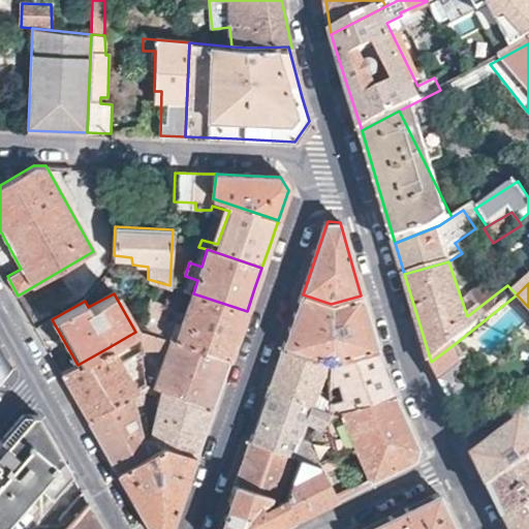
[(150,301),(139,331),(230,360),(239,334),(247,311),(193,293),(178,338),(172,337),(163,328),(156,324),(162,305),(150,301)]
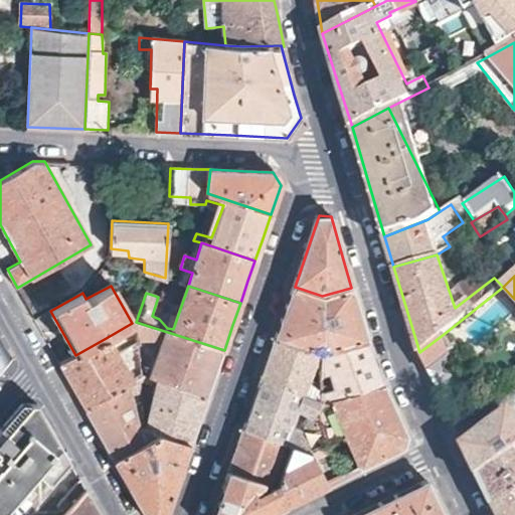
[(322,355),(368,340),(359,314),(351,288),(322,296),(295,287),(285,313),(276,338),(322,355)]
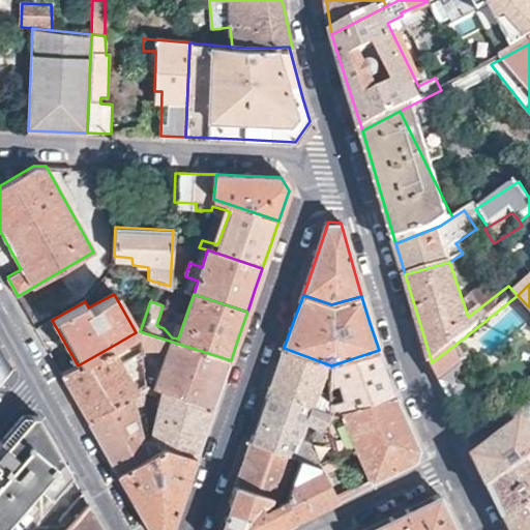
[(163,391),(213,409),(222,385),(231,360),(140,331),(140,341),(169,350),(156,389),(163,391)]
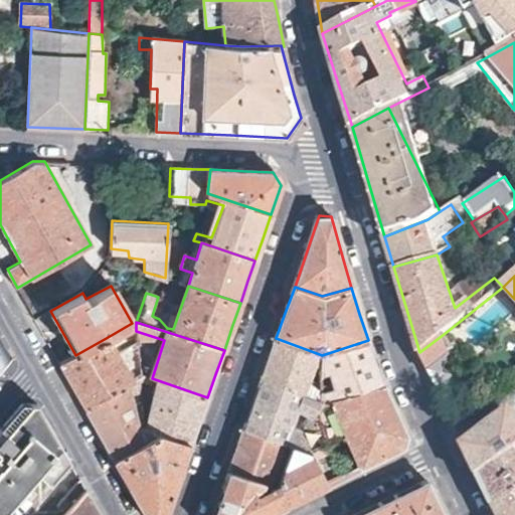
[(433,380),(447,409),(472,389),(444,334),(419,352),(433,380)]
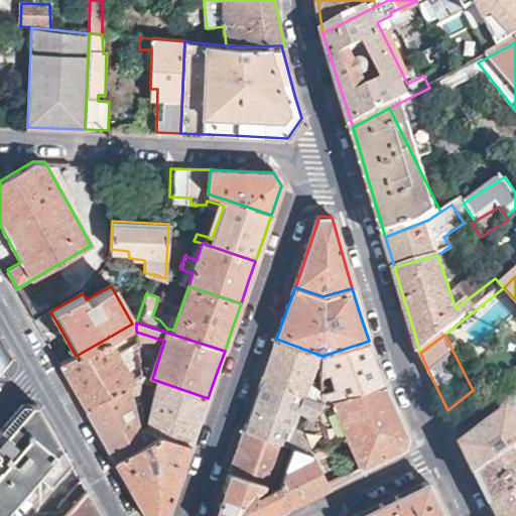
[(72,384),(85,408),(129,384),(134,382),(108,338),(76,356),(60,365),(72,384)]
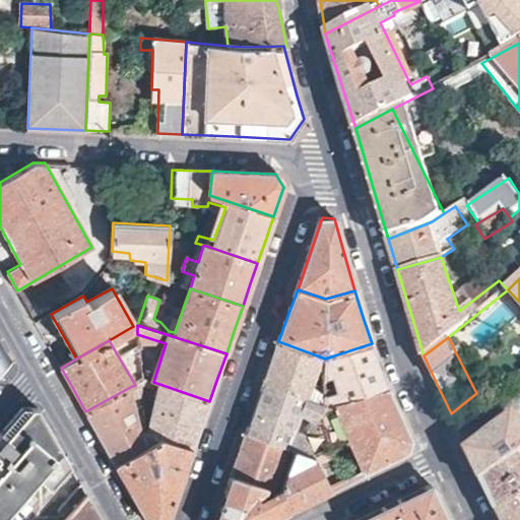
[(325,359),(278,341),(270,364),(264,383),(324,404),(324,397),(325,381),(325,359)]
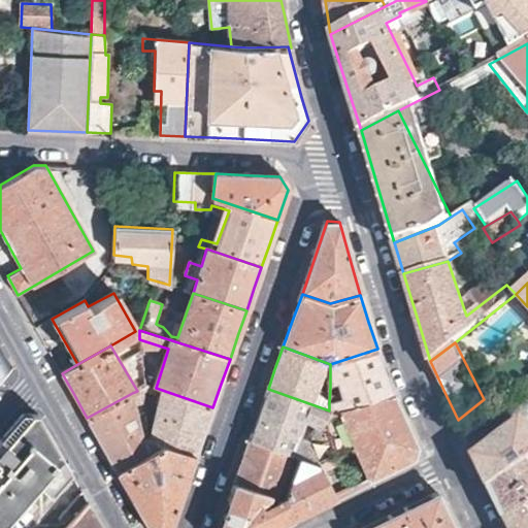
[(329,415),(396,395),(386,371),(384,367),(383,367),(377,349),(330,364),(330,387),(339,383),(344,399),(329,403),(329,410),(329,415)]
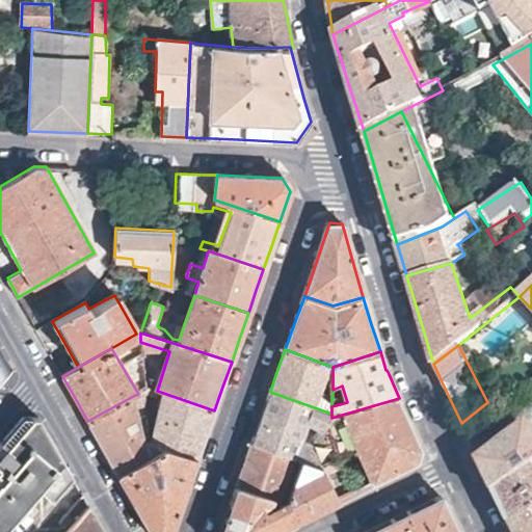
[(303,460),(322,467),(320,461),(310,444),(312,442),(297,437),(298,430),(304,432),(308,424),(321,430),(331,418),(331,414),(270,392),(261,417),(253,442),(293,456),(303,460)]
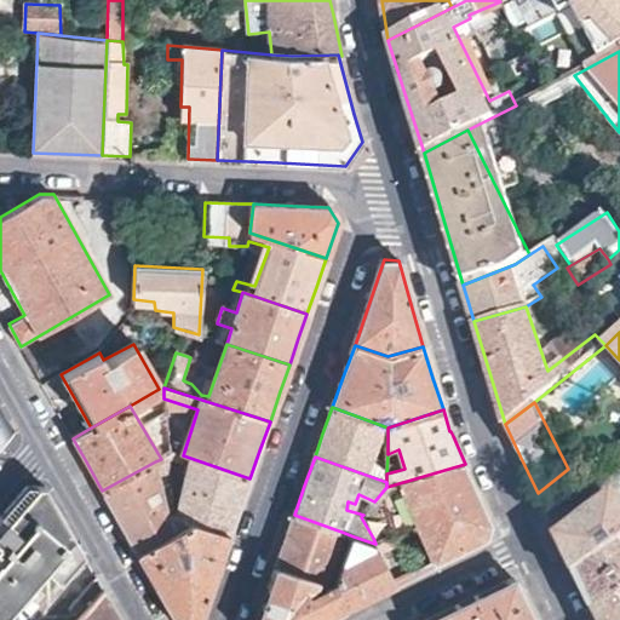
[(185,523),(230,535),(239,510),(250,478),(190,458),(173,520),(185,523)]
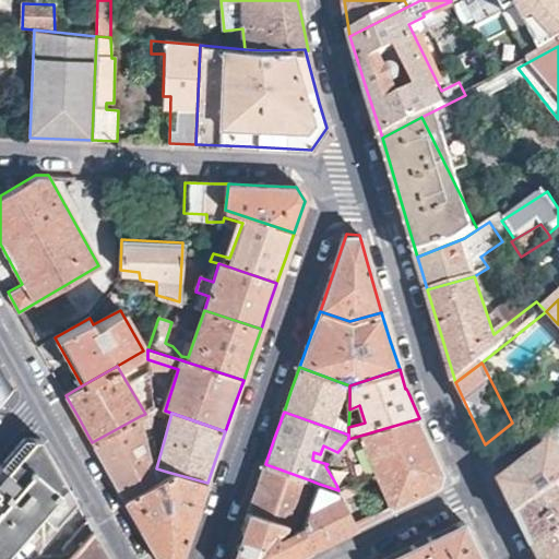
[(108,470),(123,498),(167,472),(156,468),(153,467),(147,466),(140,416),(92,442),(108,470)]
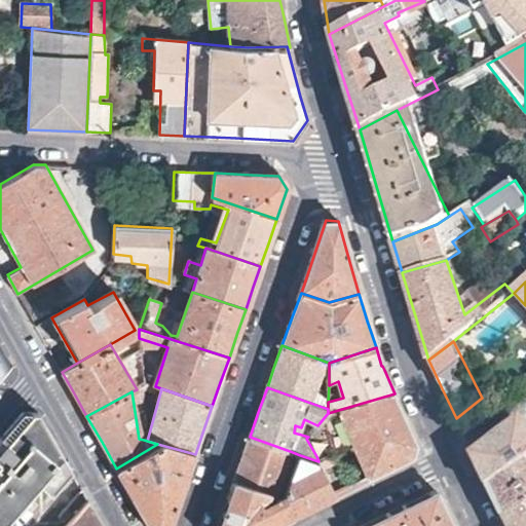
[(306,439),(316,456),(351,438),(369,478),(413,455),(417,444),(408,423),(395,393),(328,413),(317,425),(308,437),(306,439)]
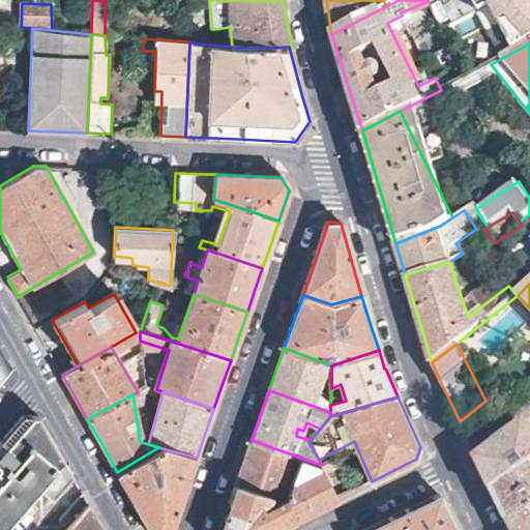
[(52,498),(72,475),(40,418),(28,416),(4,443),(2,442),(0,444),(0,443),(0,529),(2,529),(40,489),(52,498)]
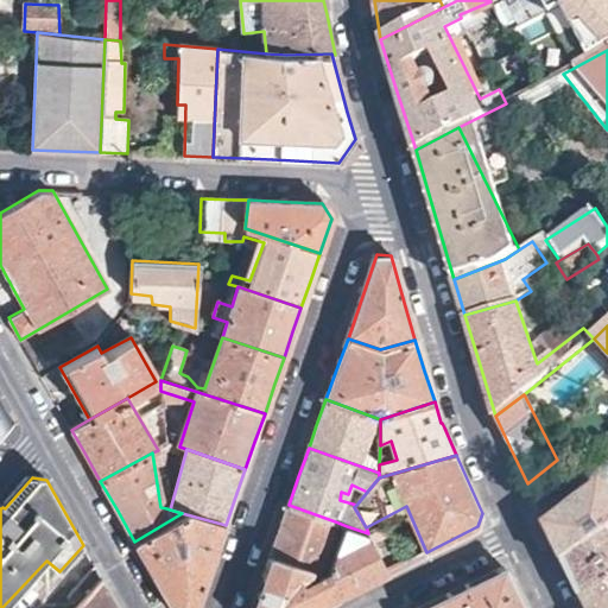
[(581,502),(549,527),(557,543),(567,563),(607,531),(607,489),(605,483),(581,502)]
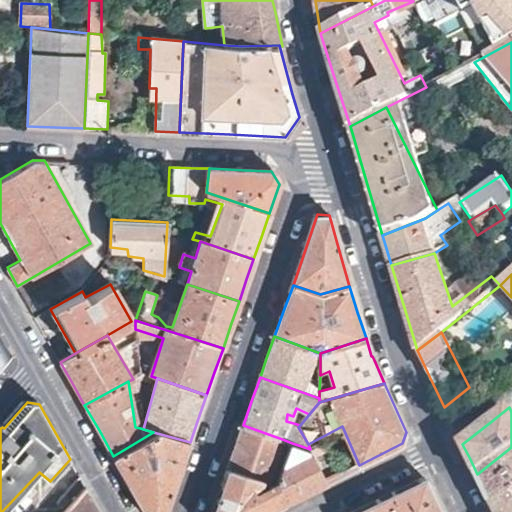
[(236,446),(228,469),(268,482),(282,439),(243,425),(236,446)]
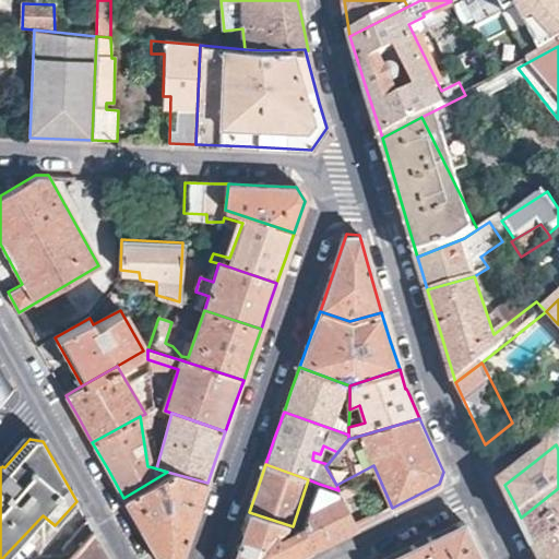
[(157,558),(180,558),(192,526),(207,483),(167,472),(123,498),(157,558)]
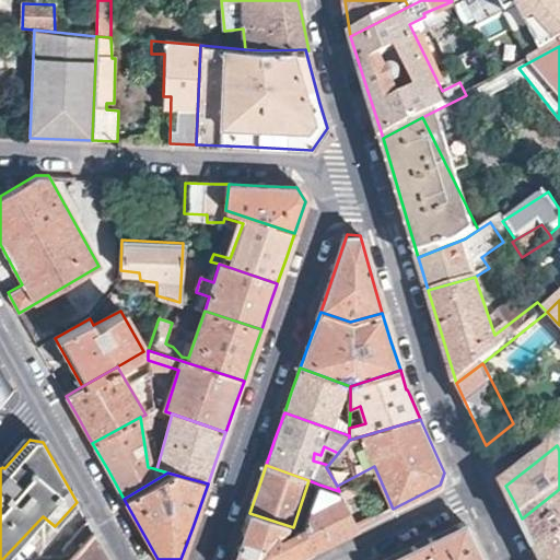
[(302,531),(312,549),(342,534),(358,526),(339,491),(319,485),(302,531)]
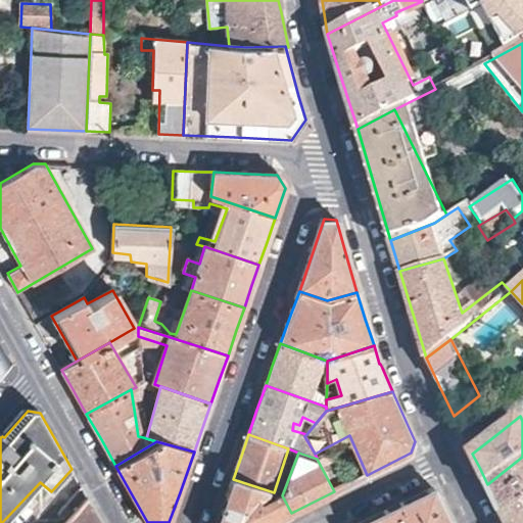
[(522,457),(487,484),(494,498),(503,514),(522,501),(522,457)]
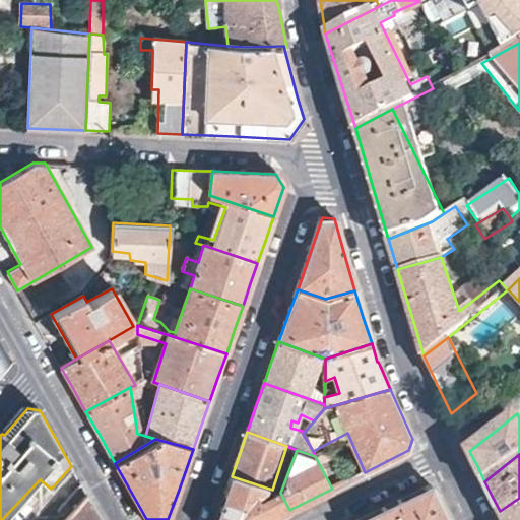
[(232,476),(215,519),(270,519),(289,510),(280,493),(272,490),(232,476)]
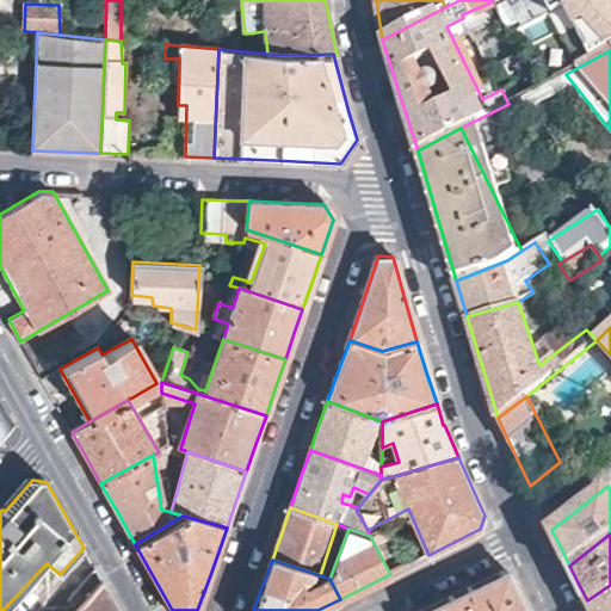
[(442,602),(420,610),(528,610),(523,599),(508,568),(442,602)]
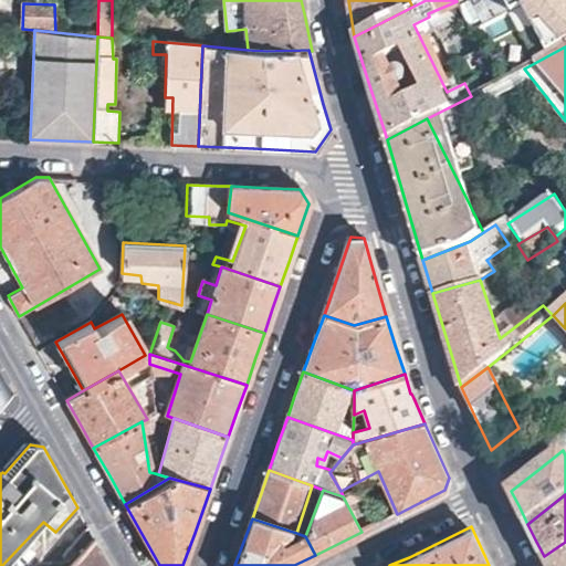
[(65,557),(72,565),(95,538),(90,530),(65,557)]
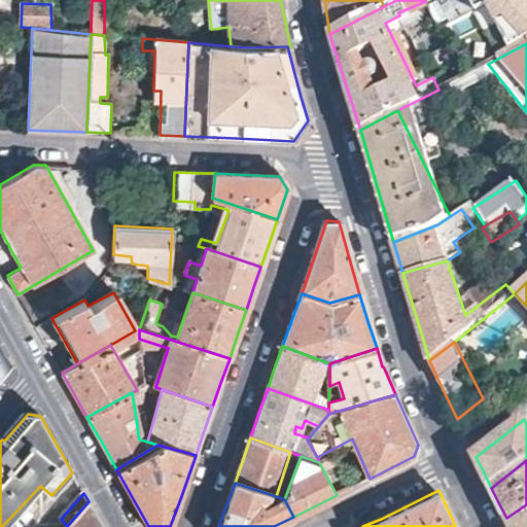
[(103,526),(89,501),(67,526),(66,526),(103,526)]
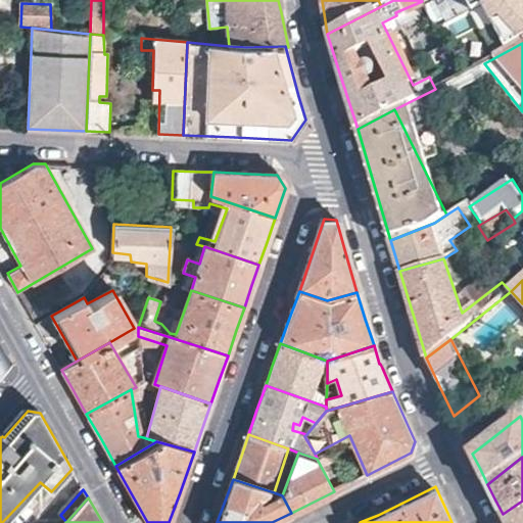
[(522,522),(522,501),(503,514),(506,522),(522,522)]
